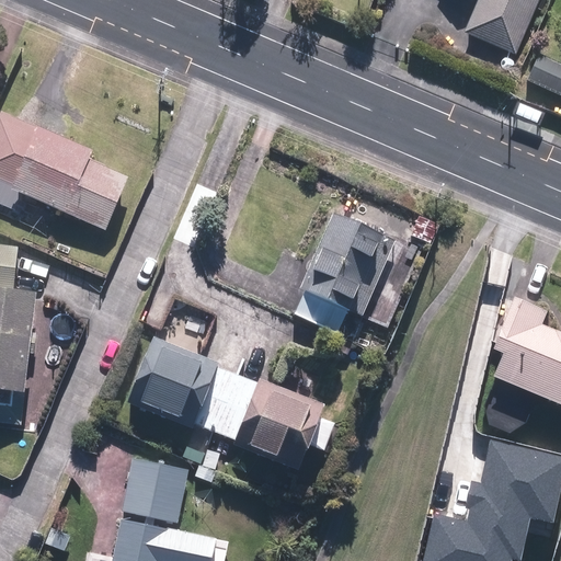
[(478,0),(466,35),(523,56),(542,0),(478,0)]
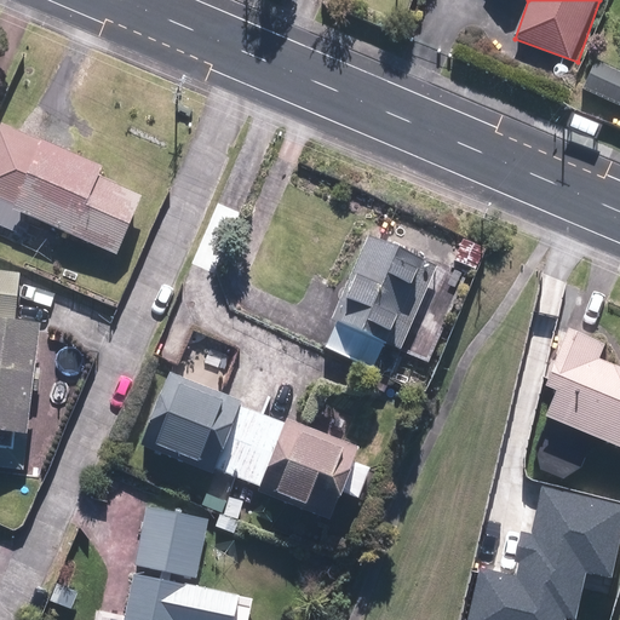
[(619,70),(596,59),(581,93),(619,110),(619,70)]
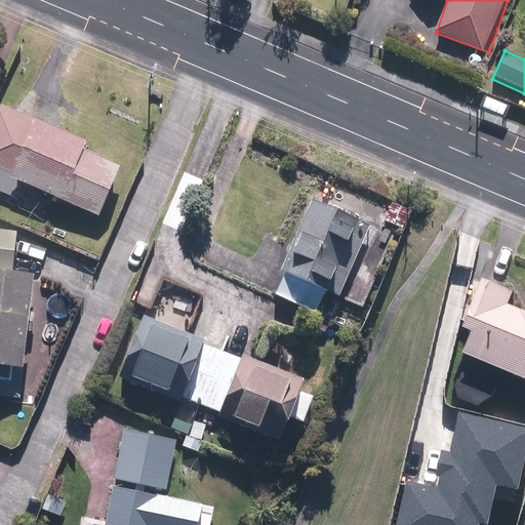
[(98,218),(121,169),(86,153),(88,149),(0,107),(0,192),(11,198),(18,182),(98,218)]
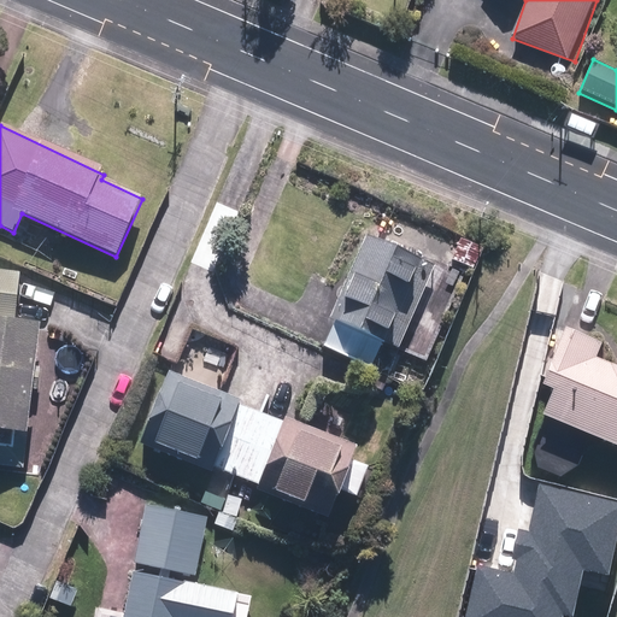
[(370,234),(321,346),(371,369),(383,340),(400,347),(438,264),(370,234)]
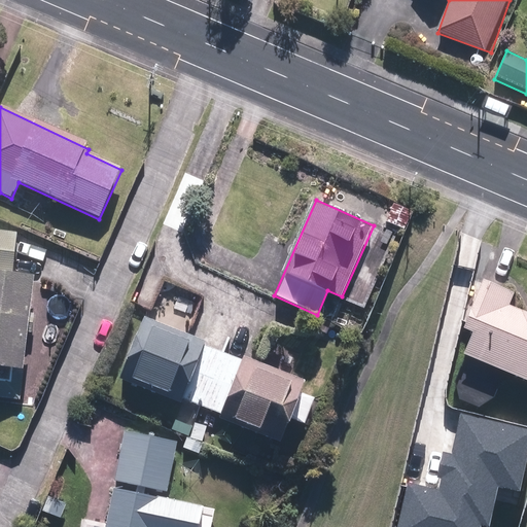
[(18,232),(0,229),(0,365),(23,369),(32,272),(13,270),(18,232)]
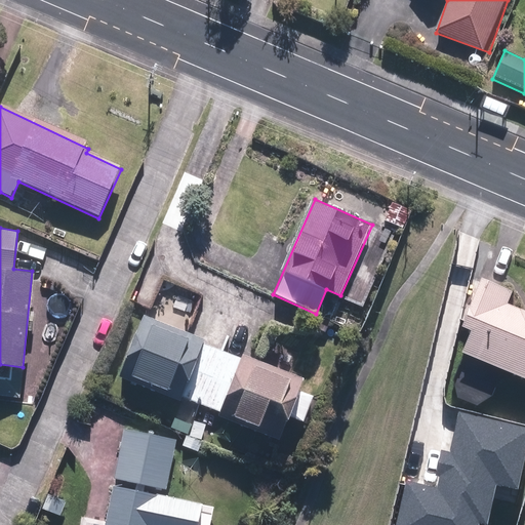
[(459,327),(468,330),(458,351),(524,379),(524,312),(507,305),(512,293),(462,272),(444,313),(462,321),(459,327)]
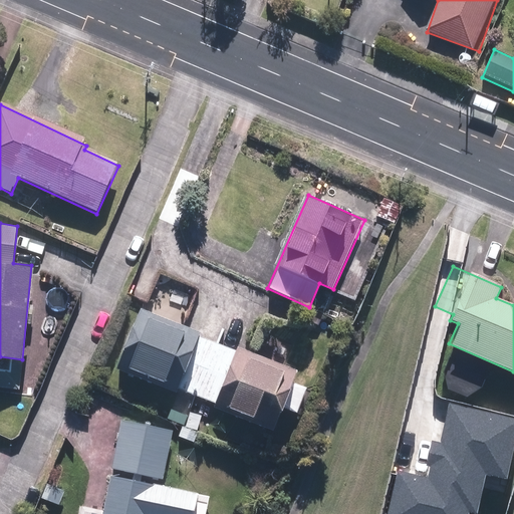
[(309,387),(296,381),(299,373),(135,309),(111,368),(276,433),(285,409),(298,414),(309,387)]
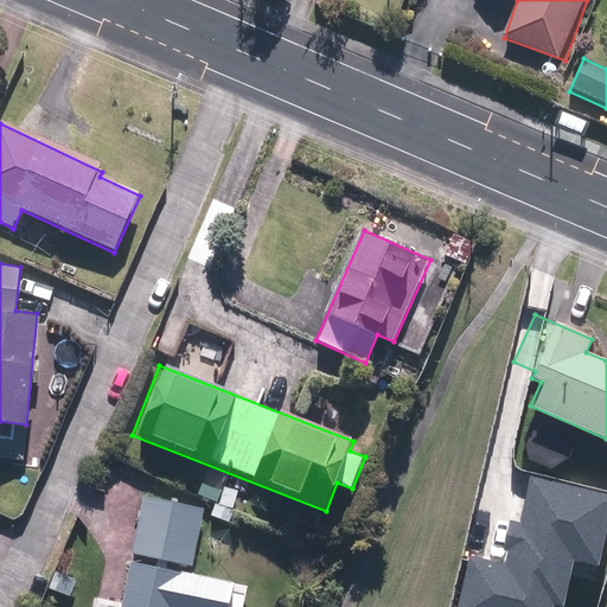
[(606,566),(606,493),(538,478),(517,566),(470,554),(455,606),(548,606),(550,601),(566,605),(577,560),(606,566)]
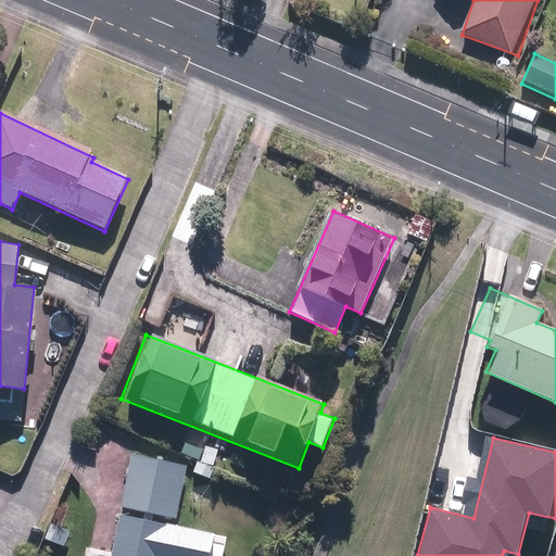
[(189,465),(130,453),(117,513),(123,514),(114,552),(97,548),(95,555),(219,555),(225,535),(177,525),(189,465)]
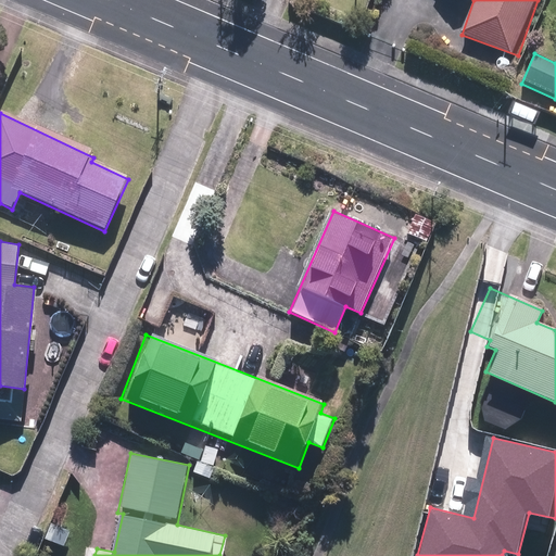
All buildings are outlined.
